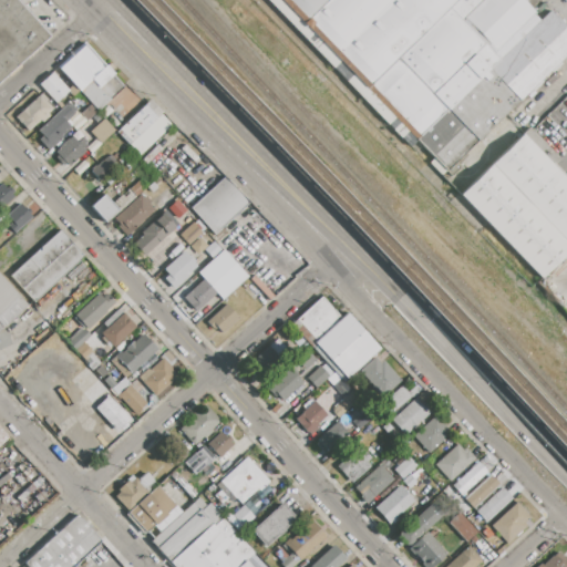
[(0,0),(16,0),(49,35),(0,80),(0,0)]
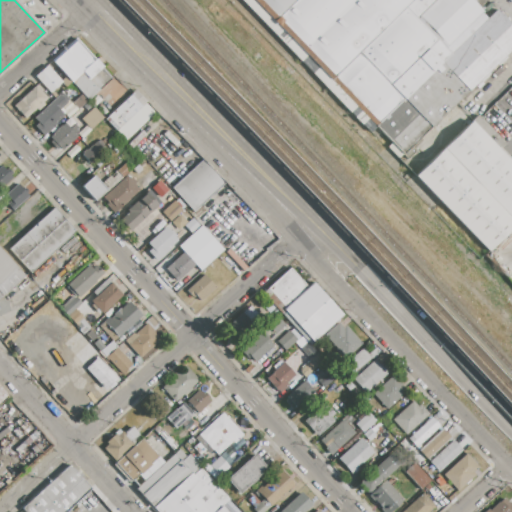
[(253,0),(404,155),(511,49),(511,25),(497,10),(488,19),(469,0),(253,0)]
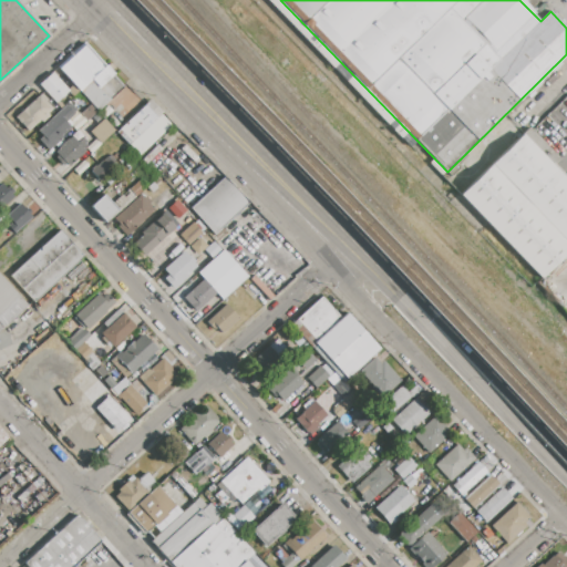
[(84,42),(105,65),(79,90),(58,66),(84,42)]
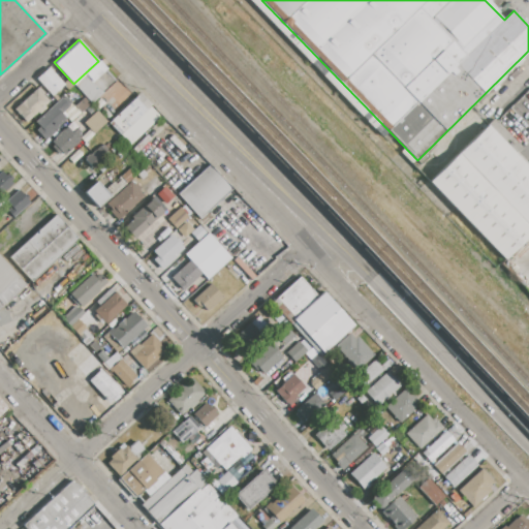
[(98,61),(116,82),(81,114),(74,106),(85,97),(73,84),(98,61)]
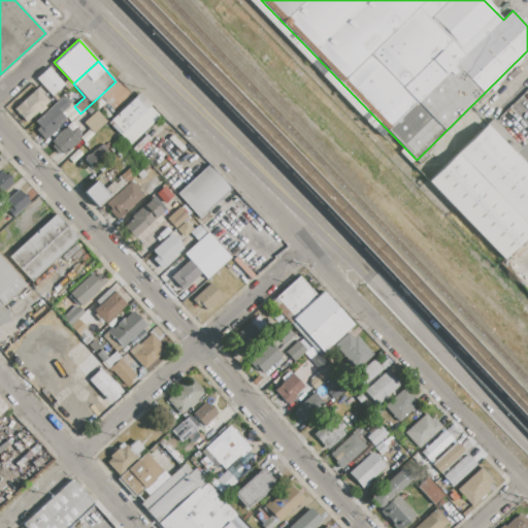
[(48,68),(64,85),(52,96),(36,78),(48,68)]
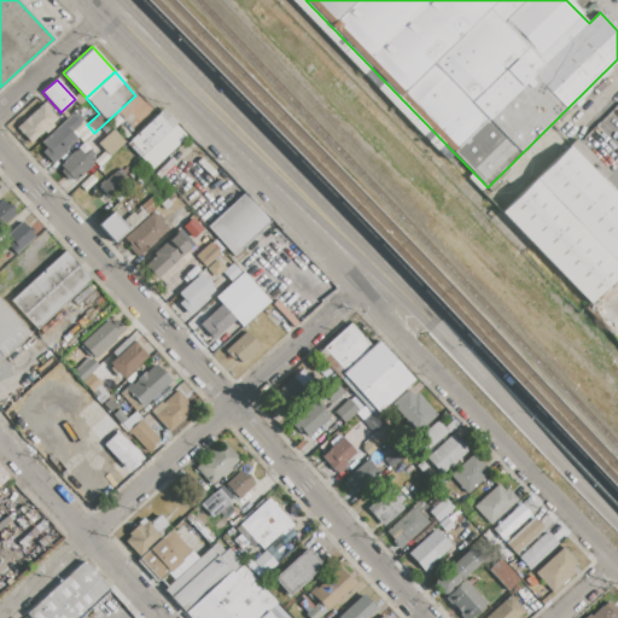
[(44,103),(57,118),(51,123),(53,126),(46,134),(44,132),(30,143),(17,128),(44,103)]
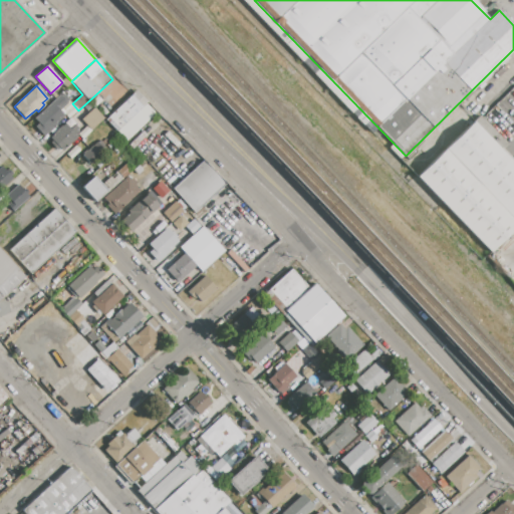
[(136,90),(148,103),(116,132),(104,118),(136,90)]
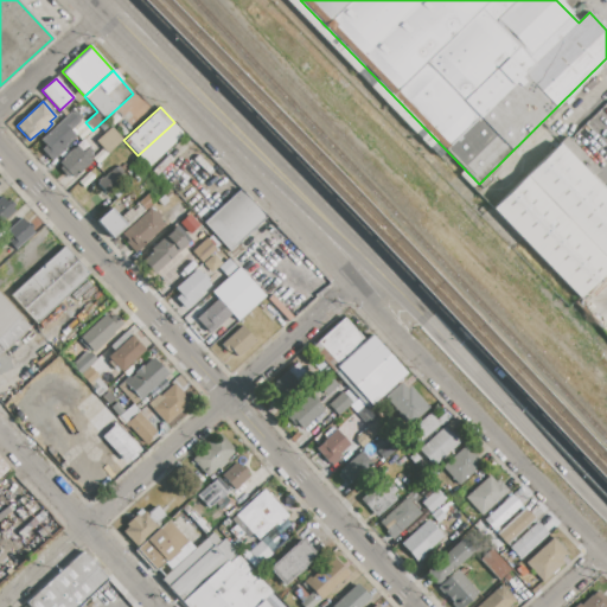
[(40,140),(70,113),(80,121),(70,129),(76,136),(51,159),(42,149),(45,145),(40,140)]
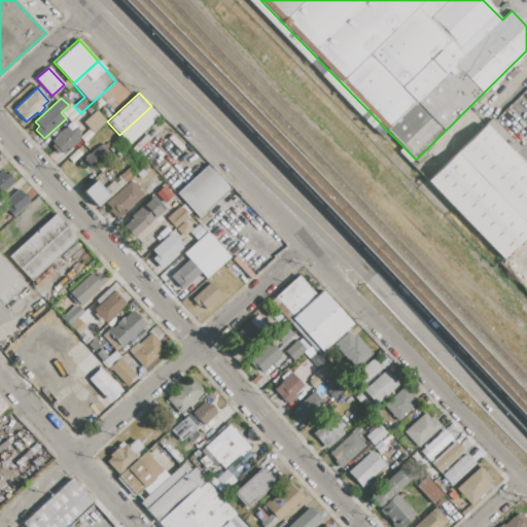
[(83,123),(97,110),(106,121),(94,133),(83,123)]
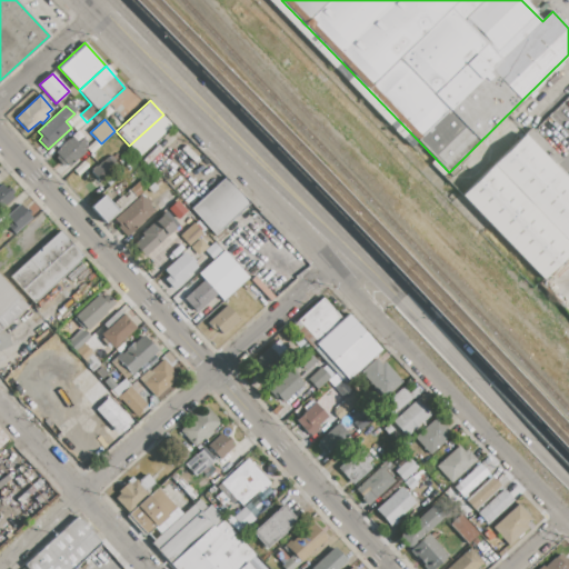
[(525,133),(568,179),(568,251),(539,280),(459,196),(525,133)]
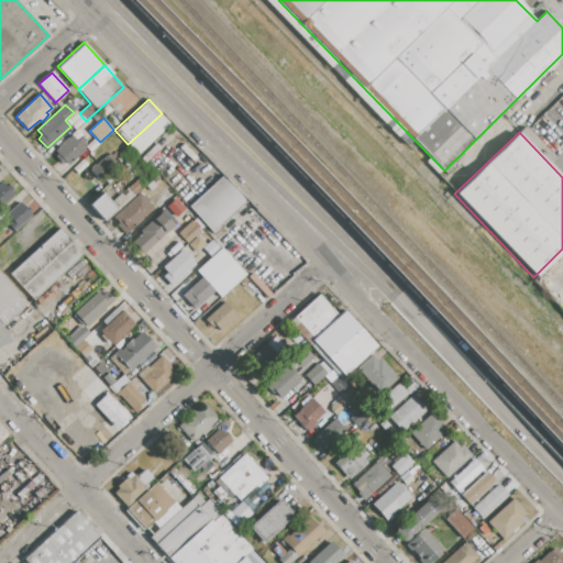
[(54,151),(72,135),(77,141),(83,135),(88,141),(85,143),(88,146),(67,165),(65,163),(63,165),(55,156),(57,154),(54,151)]
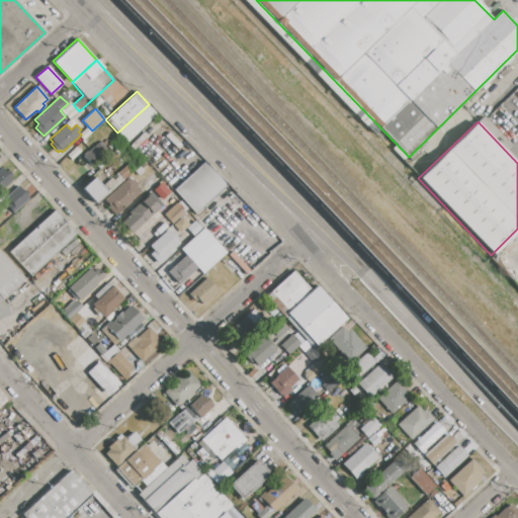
[(107,147),(118,137),(125,145),(116,153),(112,149),(110,150),(107,147)]
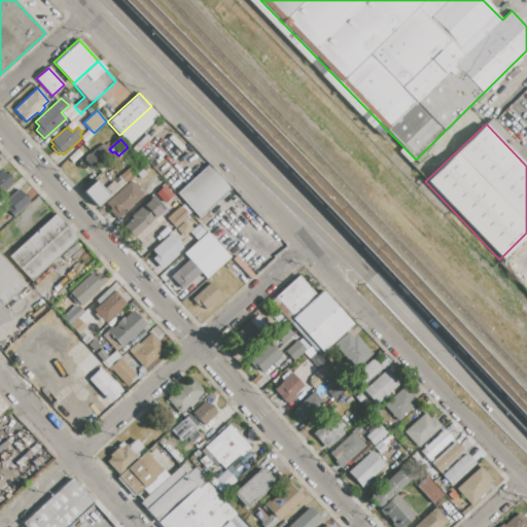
[(85,159),(100,146),(106,152),(92,166),(85,159)]
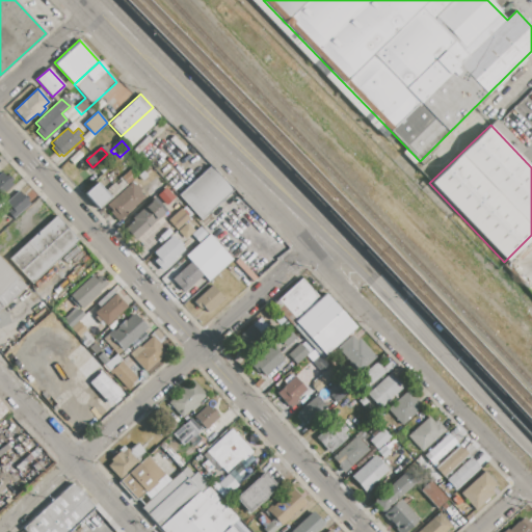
[(211,165),(241,198),(212,222),(207,227),(178,195),(211,165)]
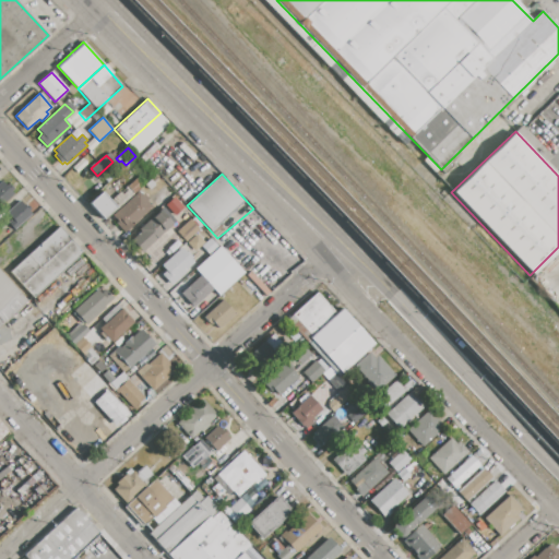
[(127,187),(138,177),(144,183),(133,193),(127,187)]
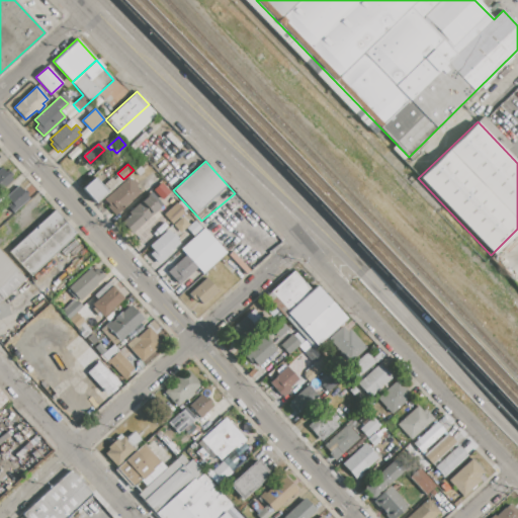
[(10,178),(12,180),(0,191),(0,169),(1,169),(5,173),(7,171),(12,176),(10,178)]
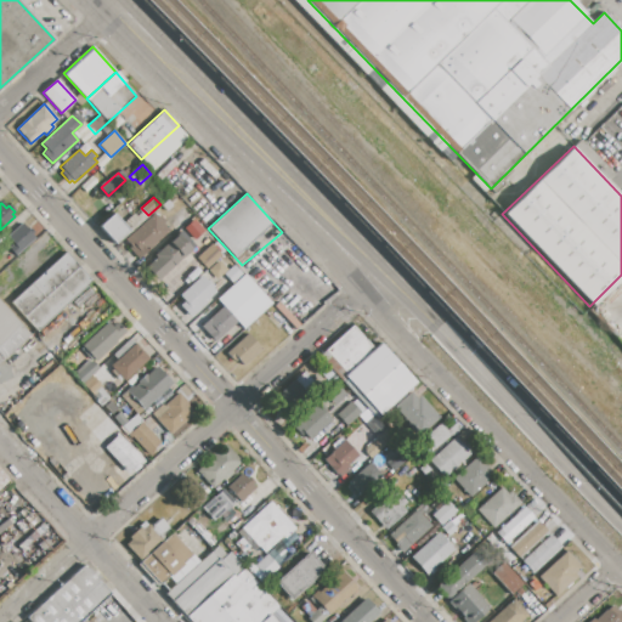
[(96,224),(111,210),(130,231),(116,246),(96,224)]
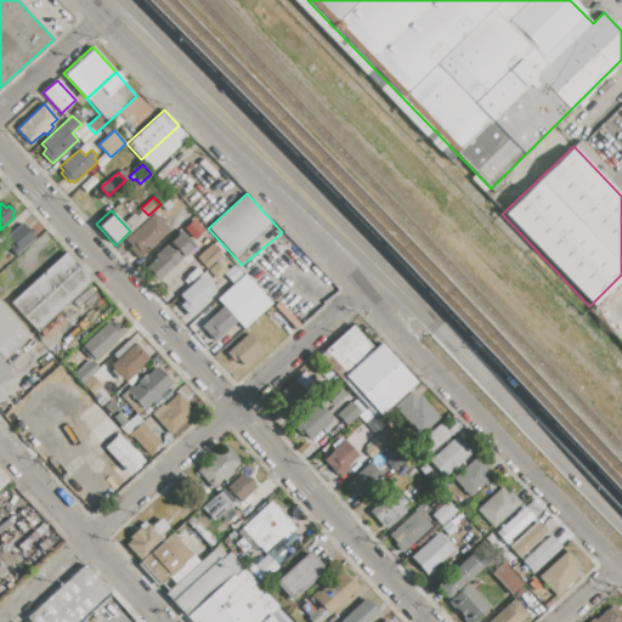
[(125,239),(153,214),(169,230),(136,259),(134,255),(135,254),(129,248),(131,246),(125,239)]
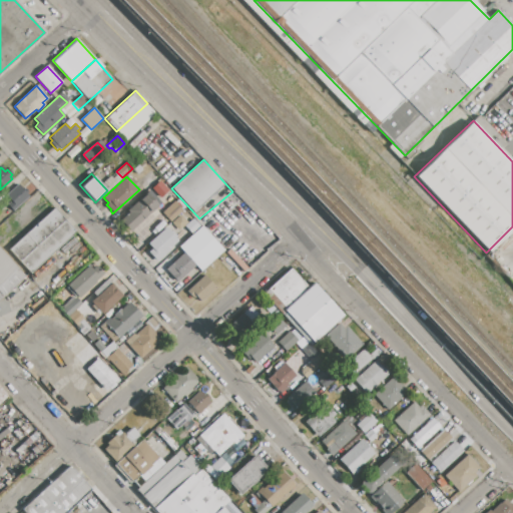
[(16,207),(7,196),(19,185),(28,196),(16,207)]
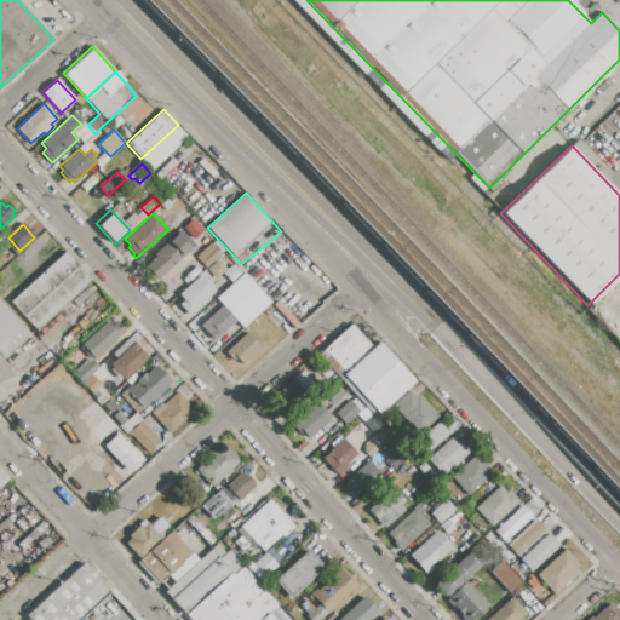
[(247,259),(281,231),(336,290),(297,322),(247,259)]
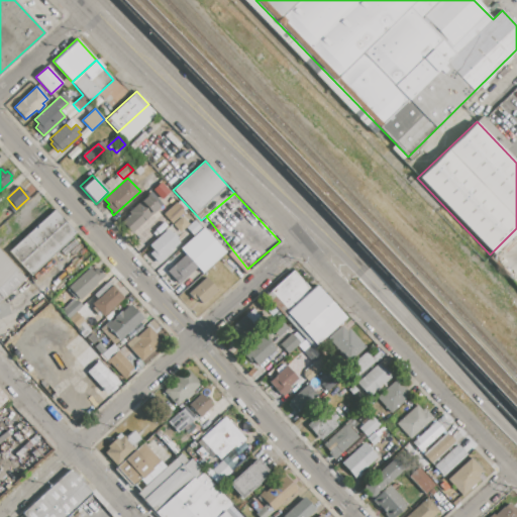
[(148,195),(160,207),(131,233),(120,221),(148,195)]
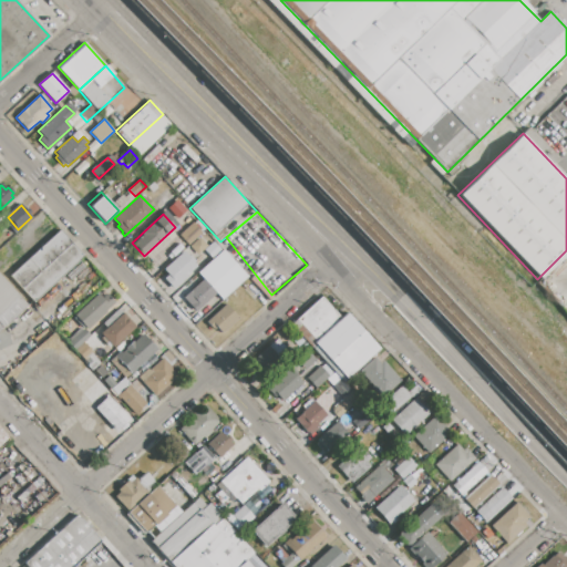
[(40,235),(37,232),(47,222),(51,225),(40,235)]
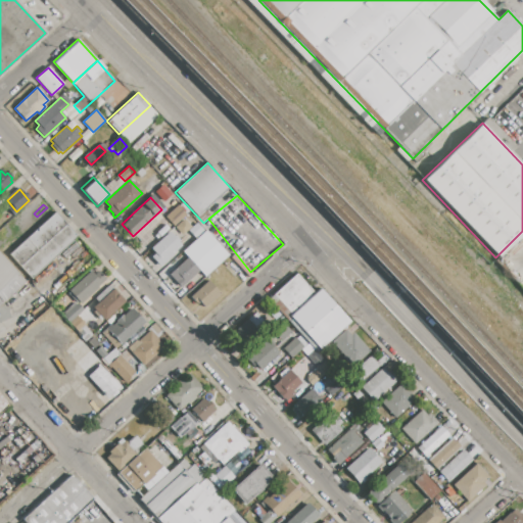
[(175,209),(182,218),(173,225),(165,218),(175,209)]
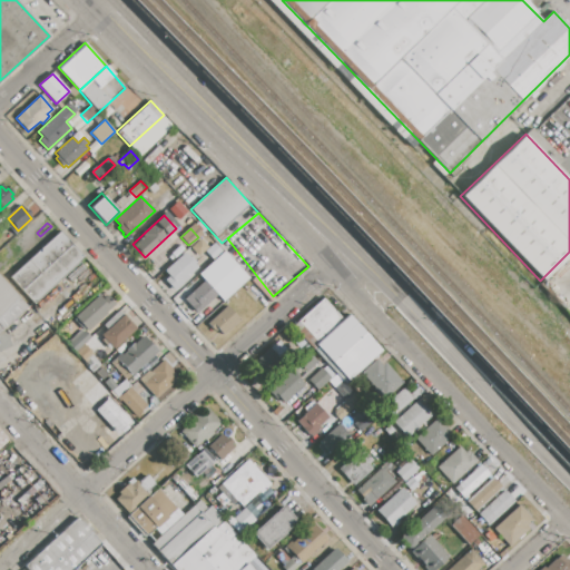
[(59,232),(84,258),(35,304),(9,277),(59,232)]
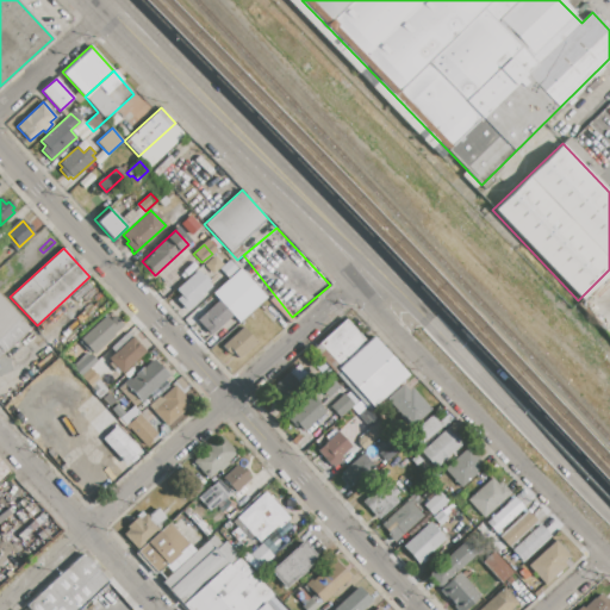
[(215,256),(222,265),(212,274),(204,266),(215,256)]
